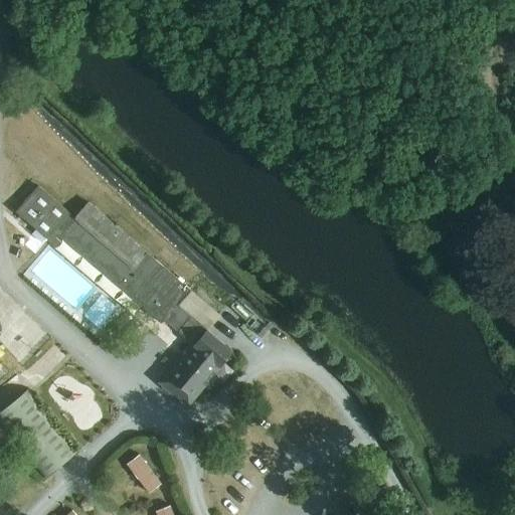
[(176,303),(188,288),(88,201),(73,217),(37,186),(15,211),(50,241),(56,234),(160,323),(163,319),(190,342),(156,381),(172,395),(173,394),(187,406),(219,368),(218,366),(231,351),(207,330),(176,303)]
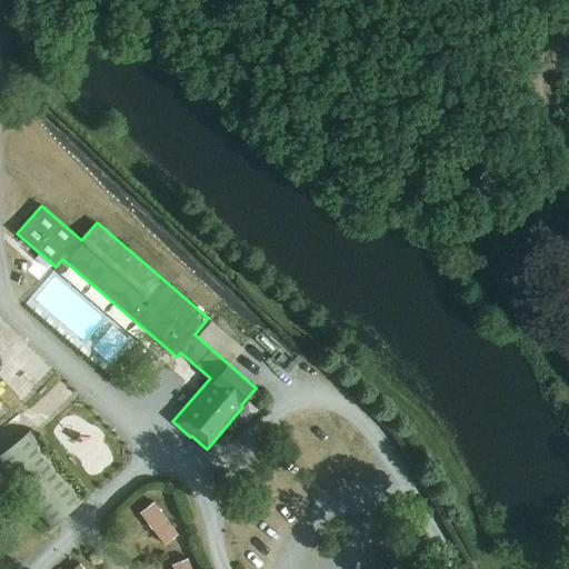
[(195,335),(229,365),(243,348),(208,318),(195,335)]
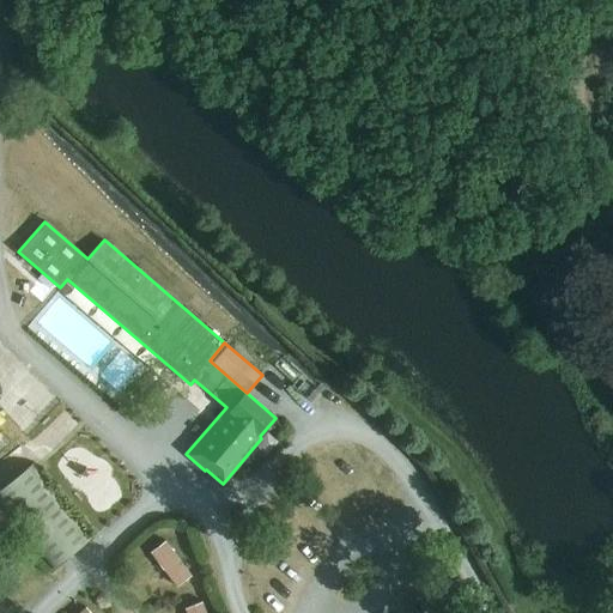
[(32,463),(0,489),(0,505),(50,570),(92,538),(32,463)]
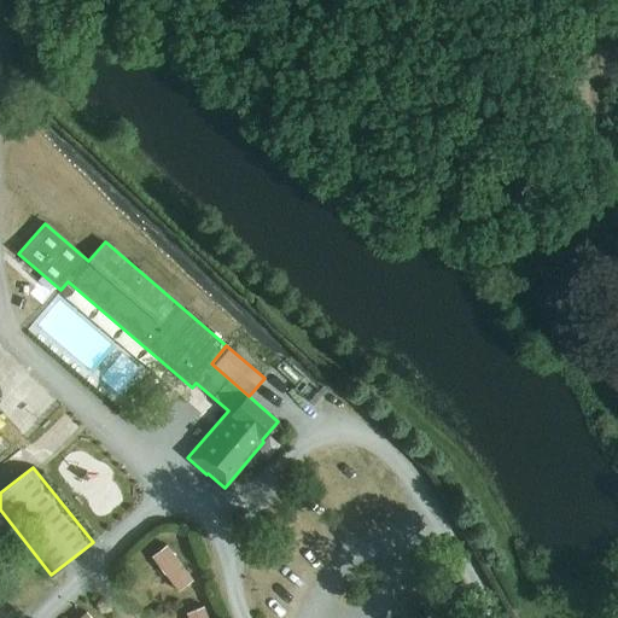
[(165,544),(151,557),(179,592),(193,579),(165,544)]
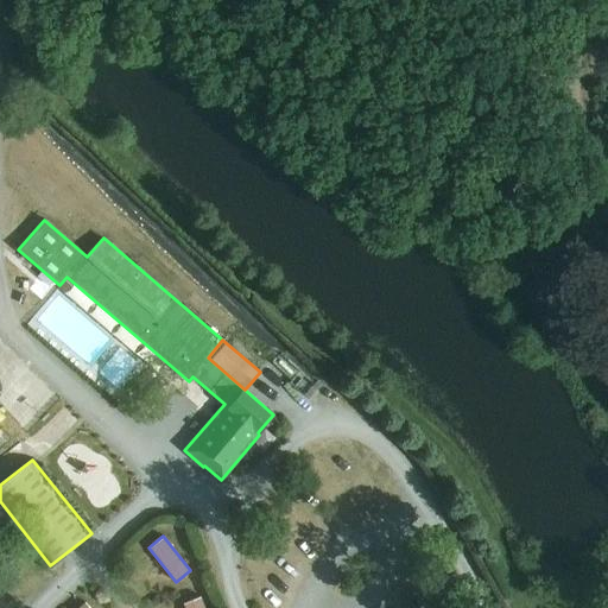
[(204,607),(200,596),(183,603),(184,607),(204,607)]
